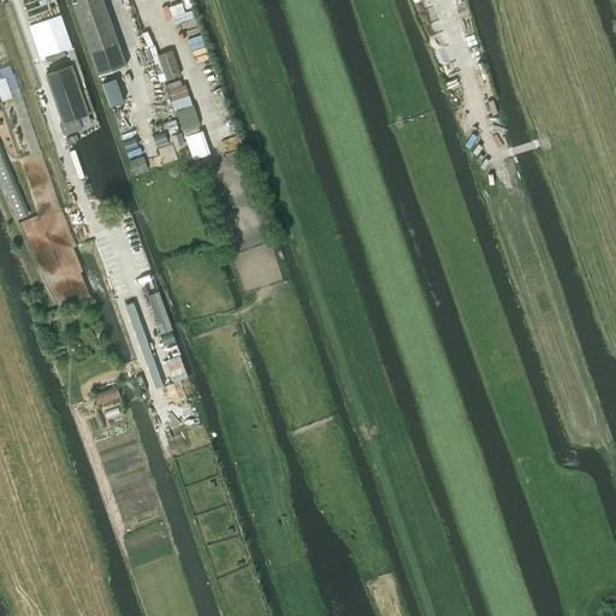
[(72,0),(99,75),(128,65),(104,0),(72,0)]
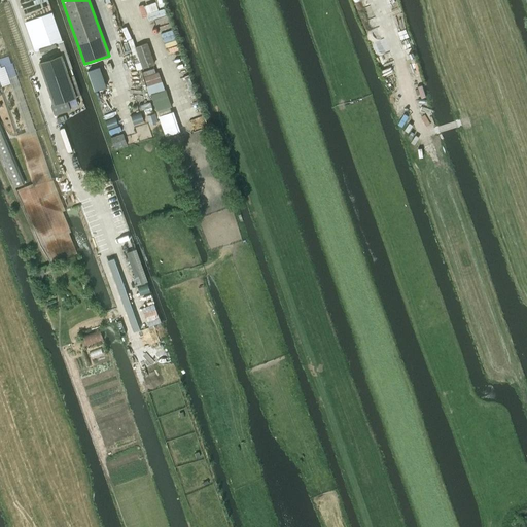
[(50,14),(36,20),(40,30),(43,29),(48,44),(57,41),(51,26),(55,25),(50,14)]
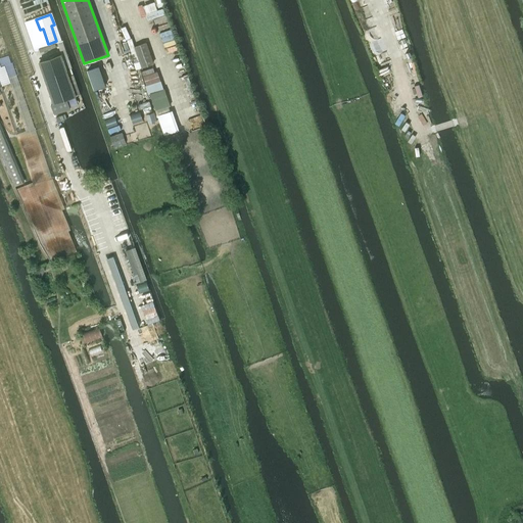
[(132,37),(127,39),(137,69),(143,67),(153,63),(154,63),(146,42),(135,46),(132,37)]
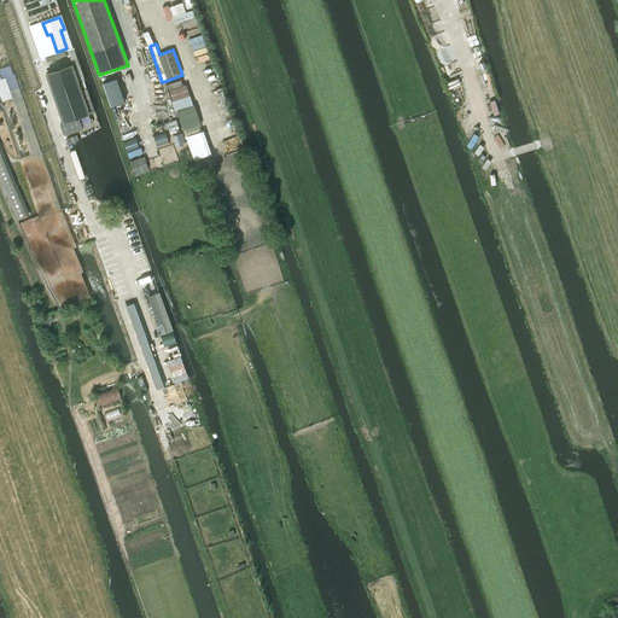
[(73,64),(47,73),(53,91),(80,82),(83,81),(73,50),(68,51),(73,64)]
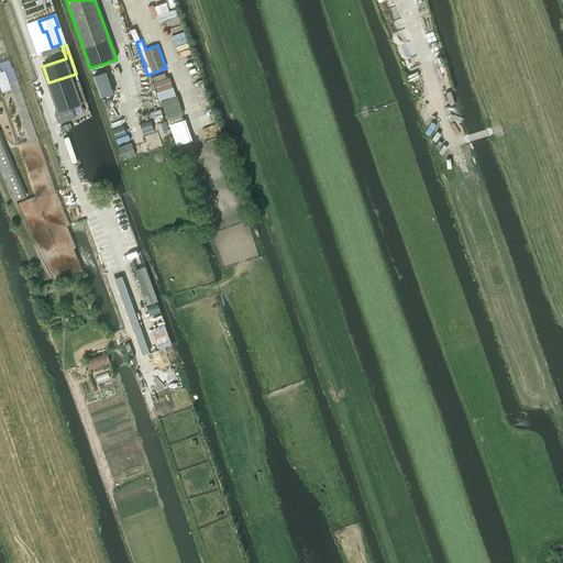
[(73,75),(48,83),(58,111),(55,112),(58,123),(75,118),(76,118),(76,117),(76,116),(73,107),(73,106),(81,103),(86,101),(79,80),(75,81),(73,75)]
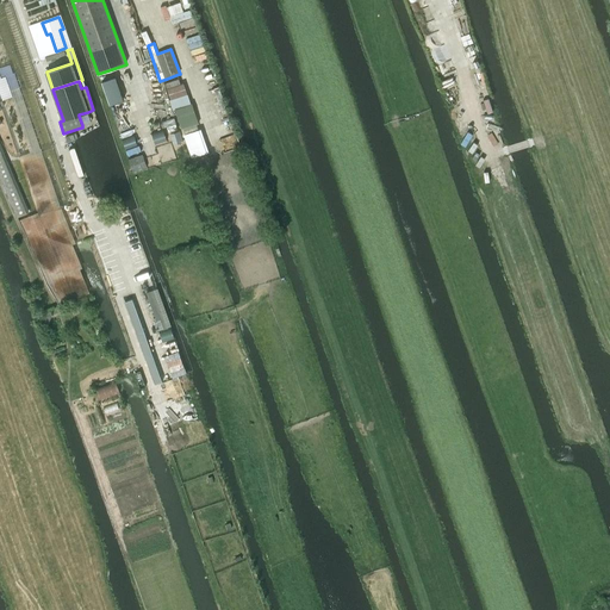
[(192,104),(175,110),(181,128),(181,129),(182,129),(197,124),(199,124),(192,104)]
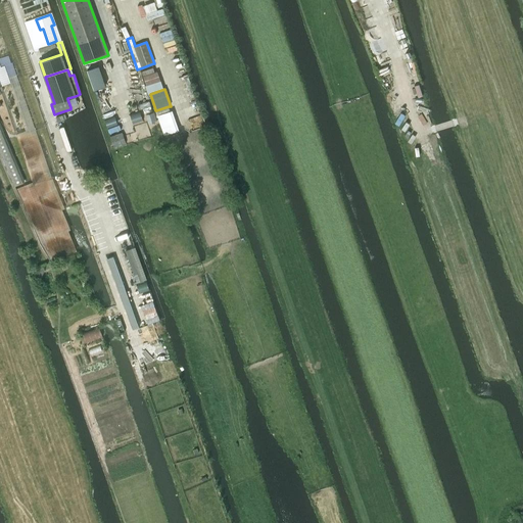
[(76,96),(67,99),(70,107),(79,104),(76,96)]
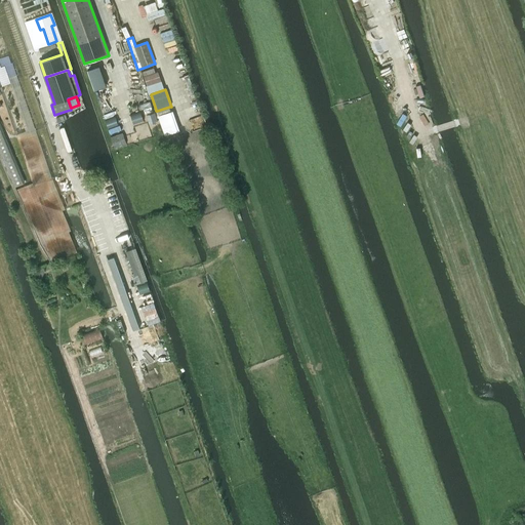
[(140,111),(130,114),(133,125),(144,121),(140,111)]
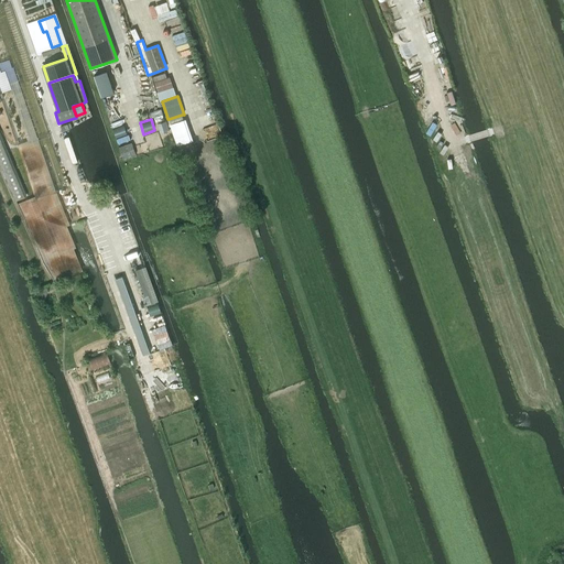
[(123,123),(112,128),(116,139),(127,134),(123,123)]
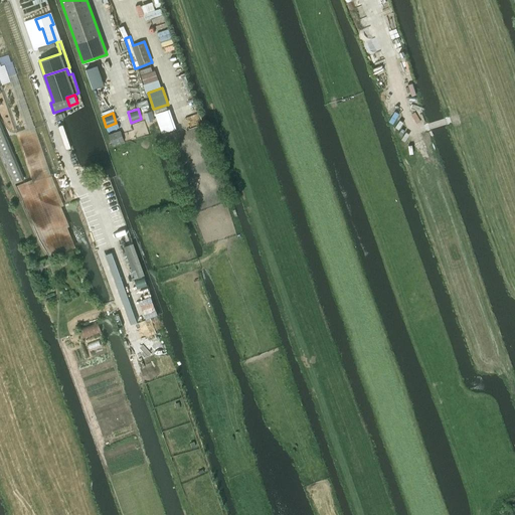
[(0,148),(14,183),(24,179),(0,119),(0,148)]
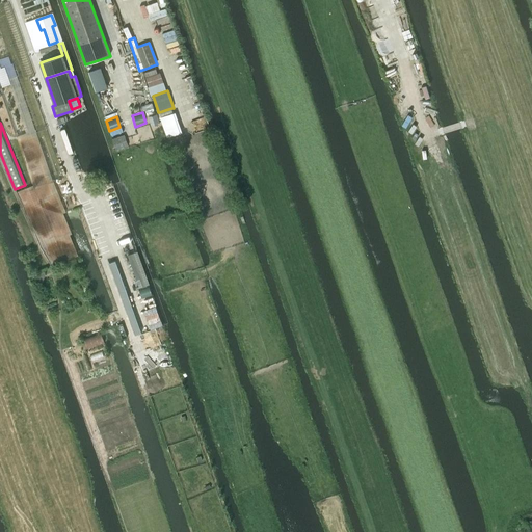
[(84,349),(105,343),(102,334),(81,340),(84,349)]
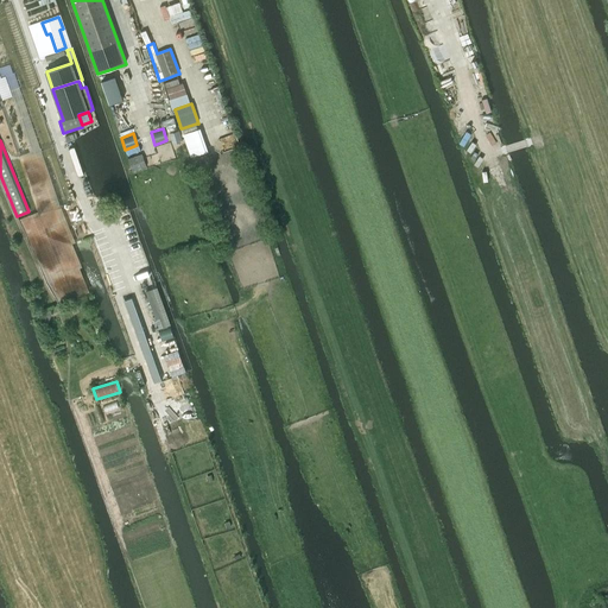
[(118,529),(162,513),(122,394),(84,407),(82,400),(73,403),(118,529)]
